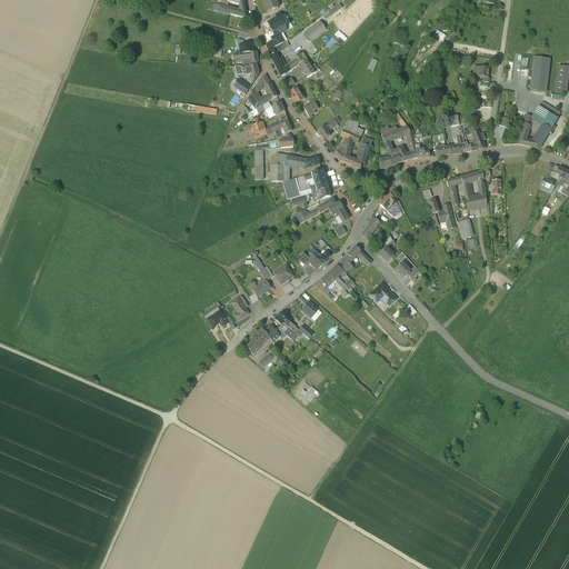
[(262,0),(268,12),(278,9),(275,0),(262,0)]
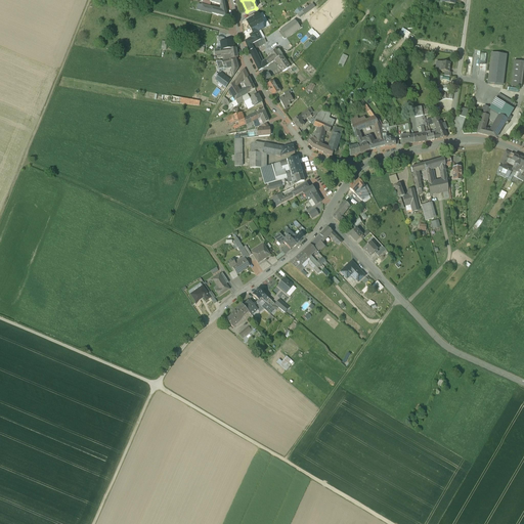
[(313,9),(309,4),(301,11),(305,15),(313,9)]
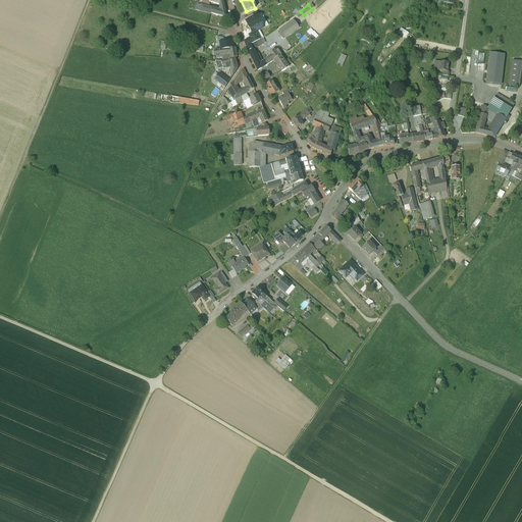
[(203,5),(201,5),(200,11),(211,14),(211,13),(212,8),(203,5)]
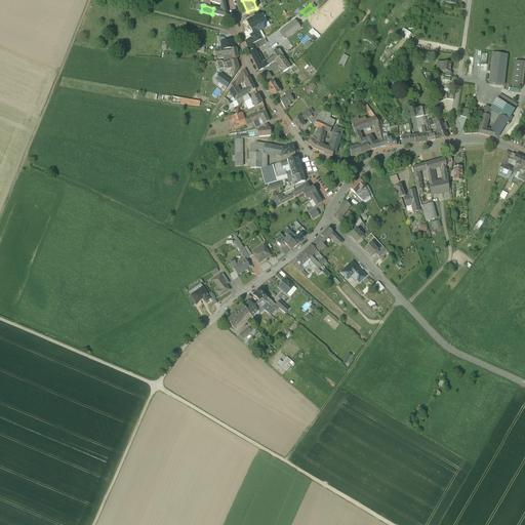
[(226,9),(220,7),(220,10),(213,8),(212,13),(226,17),(227,17),(227,11),(227,9),(226,9)]
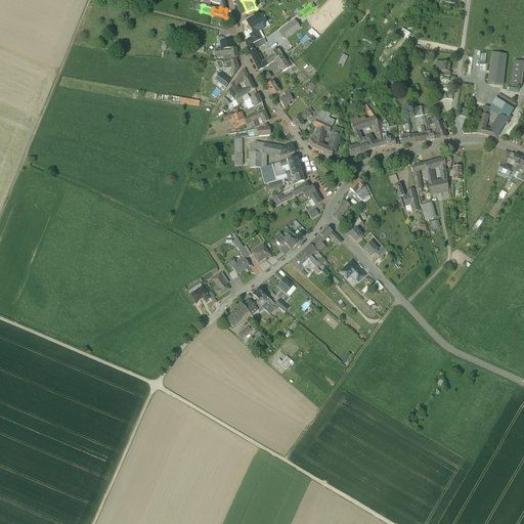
[(259,14),(247,22),(249,27),(262,19),(259,14)]
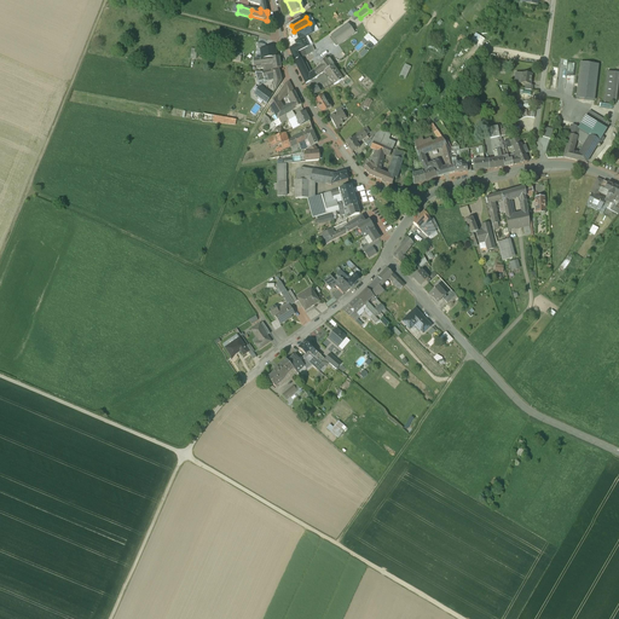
[(310,23),(294,32),(299,40),(304,39),(312,34),(311,30),(312,29),(310,23)]
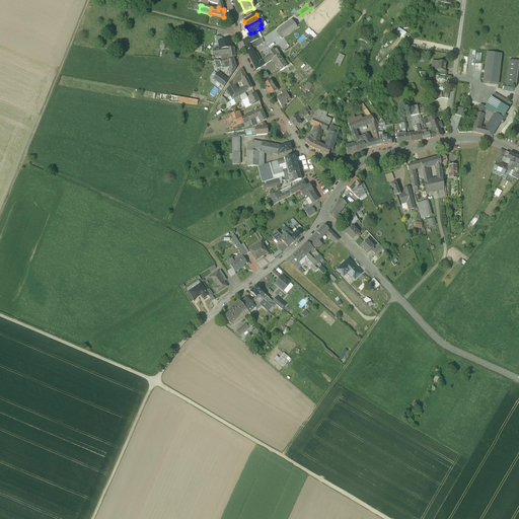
[(292,20),(278,30),(284,38),(297,28),(292,20)]
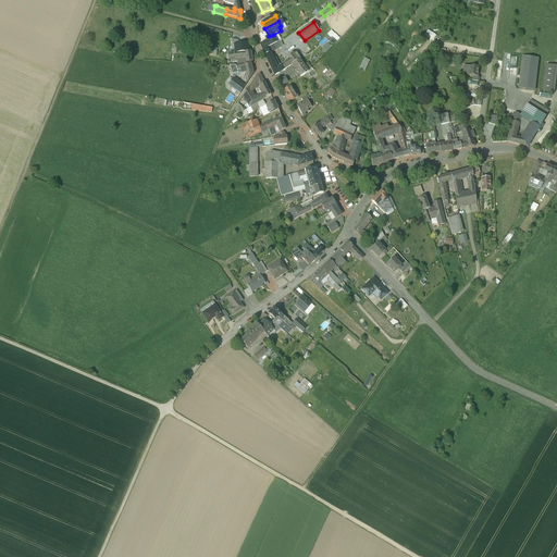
[(434,40),(437,34),(430,29),(426,36),(434,40)]
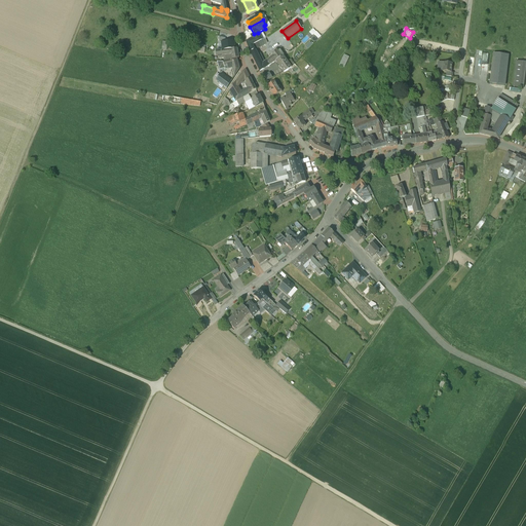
[(253,39),(247,42),(250,51),(255,49),(253,45),(262,40),(258,33),(254,34),(251,36),(253,39)]
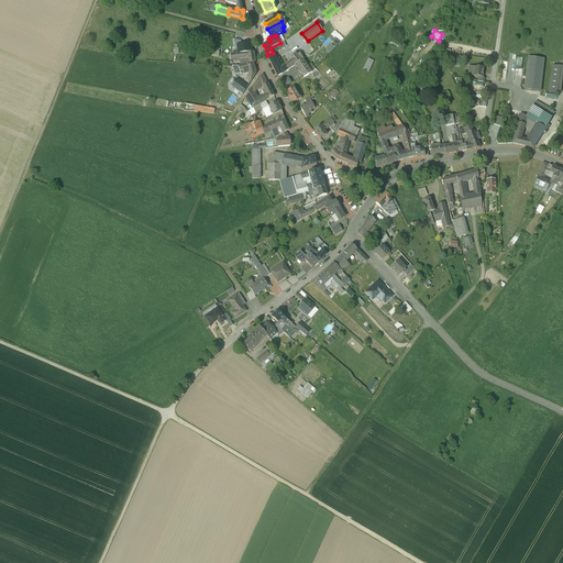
[(280,43),(271,48),(273,53),(280,50),(284,48),(284,47),(280,43)]
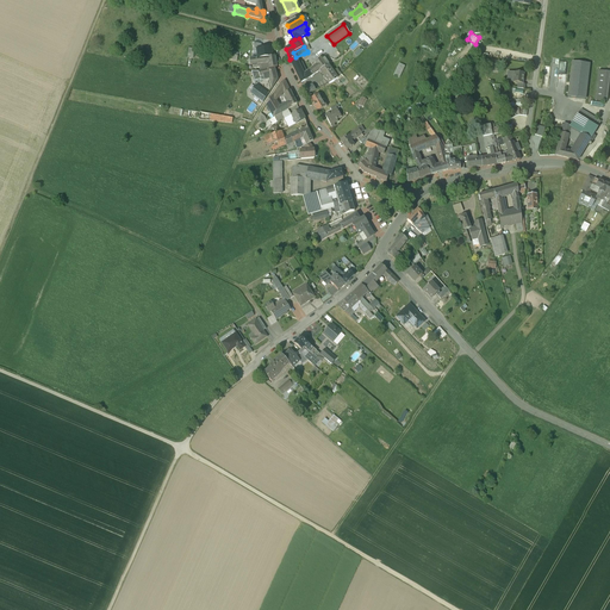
[(257,58),(272,57),(271,48),(262,49),(257,50),(257,58)]
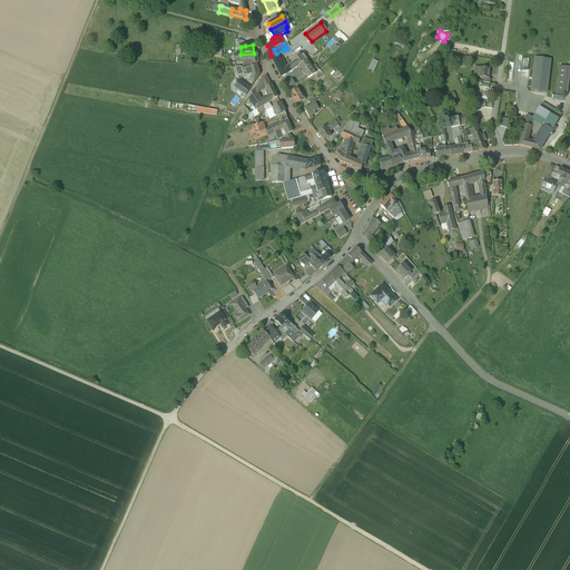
[(241,55),(238,55),(234,55),(235,61),(251,59),(252,65),(256,64),(258,64),(257,53),(254,53),(241,55)]
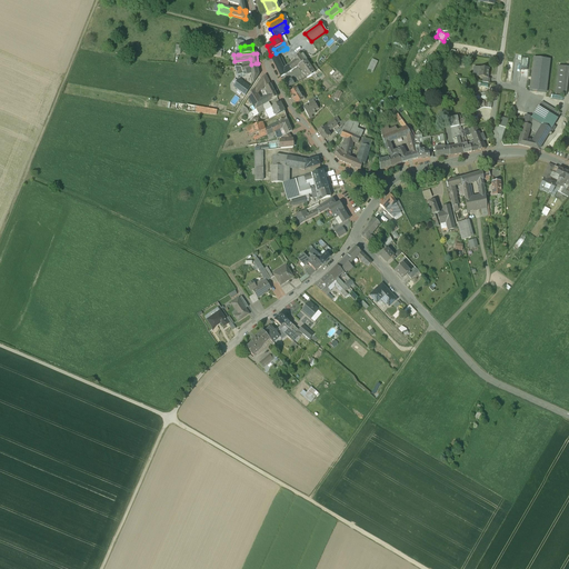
[(302,55),(300,56),(299,55),(293,58),(295,60),(288,66),(286,67),(283,69),(287,75),(299,66),(307,79),(311,77),(315,73),(302,55)]
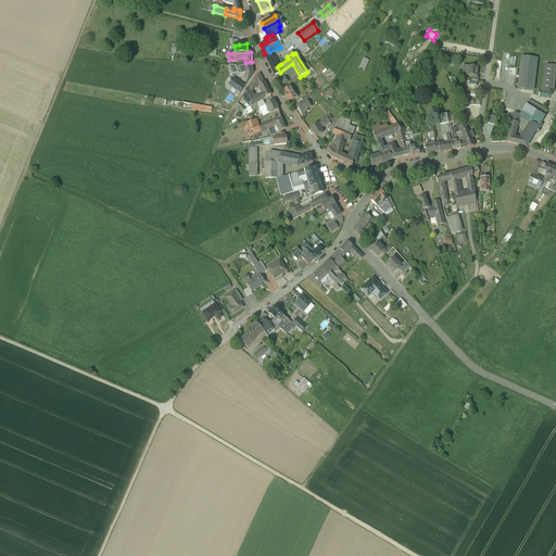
[(274,60),(273,58),(267,60),(273,71),(275,76),(280,73),(277,67),(274,60)]
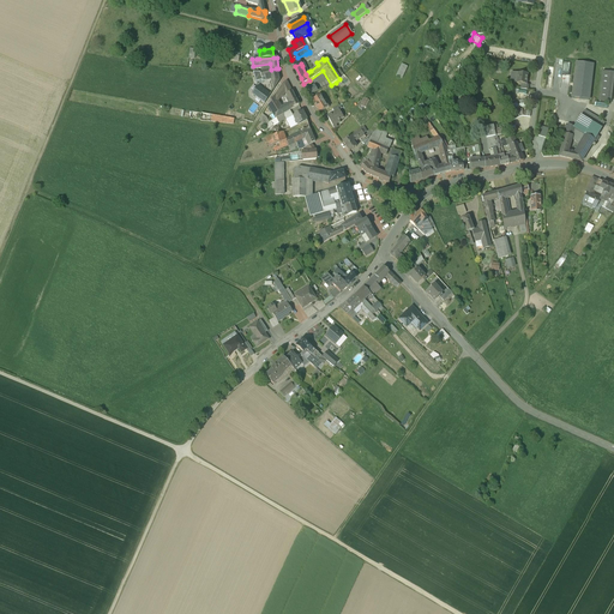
[(408,67),(402,64),(396,76),(403,78),(408,67)]
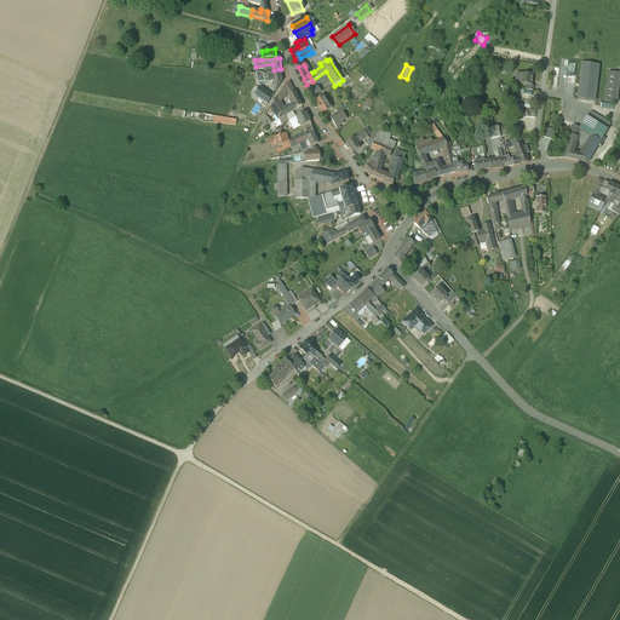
[(581,64),(578,99),(597,101),(601,67),(581,64)]
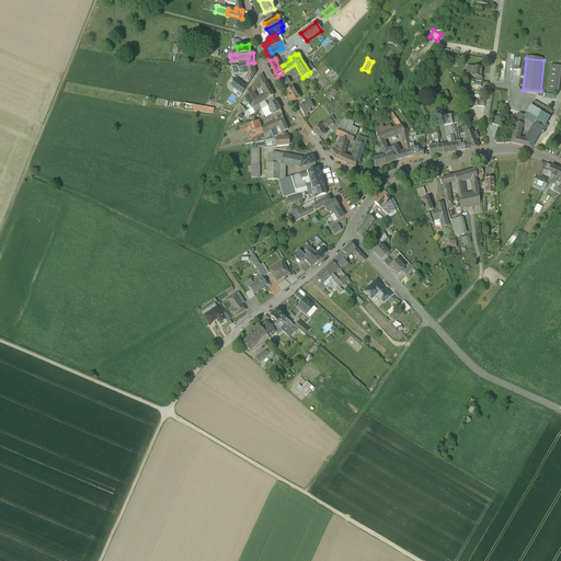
[(248,64),(238,66),(231,66),(233,75),(239,73),(240,75),(248,73),(248,75),(250,82),(255,73),(254,72),(252,63),(248,64)]
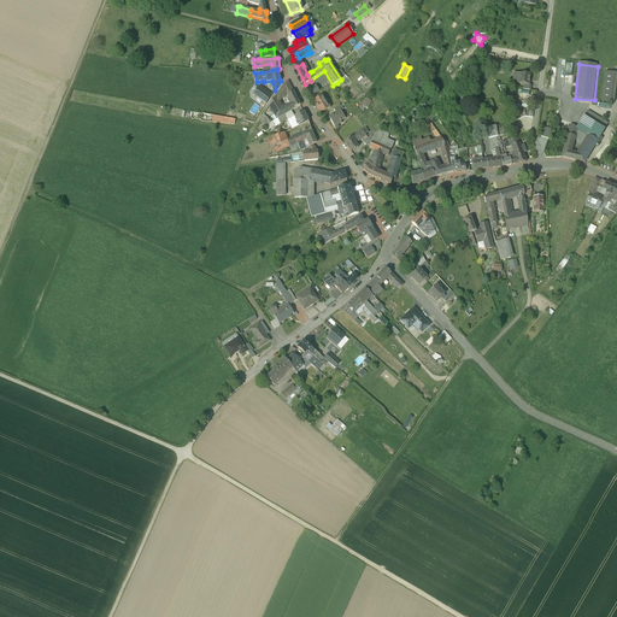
[(616,74),(605,72),(601,101),(613,104),(616,74)]
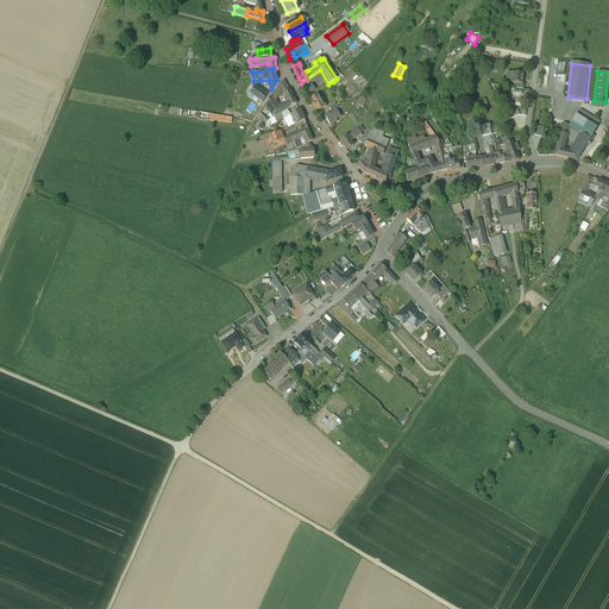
[(523,74),(510,73),(509,81),(513,81),(513,83),(518,83),(522,85),(523,74)]
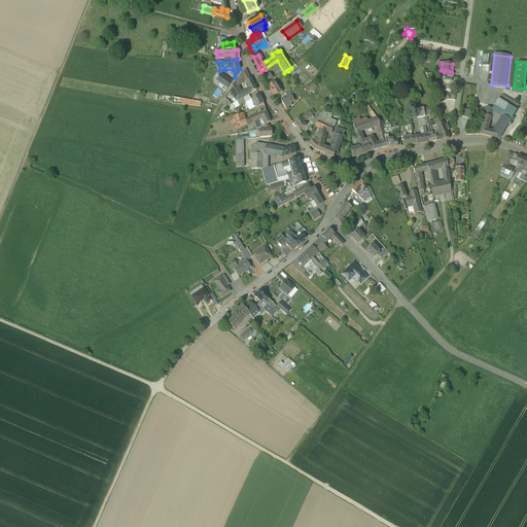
[(250,78),(246,69),(243,72),(239,76),(242,82),(245,81),(246,81),(250,78)]
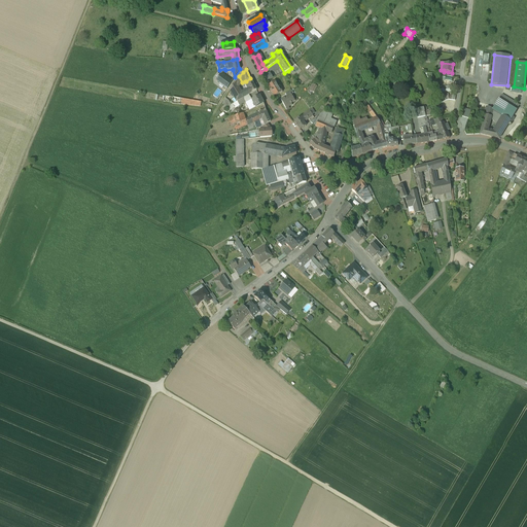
[(262,76),(266,81),(273,78),(271,73),(264,76),(262,76)]
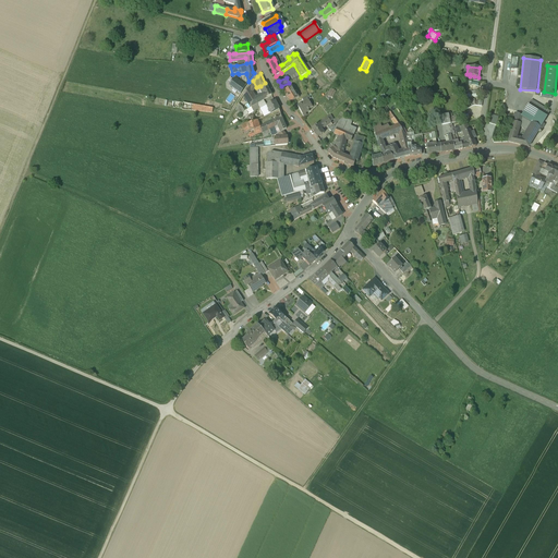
[(245,87),(233,79),(229,85),(241,94),(245,87)]
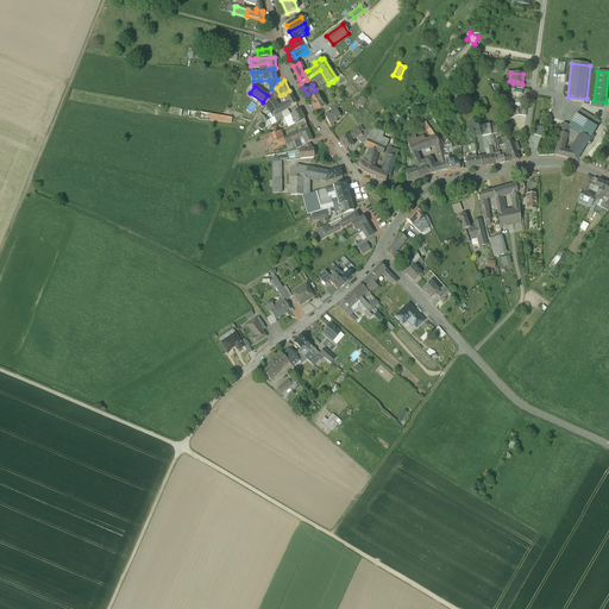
[(280,95),(276,88),(265,105),(274,118),(281,113),(277,108),(278,107),(274,99),(280,95)]
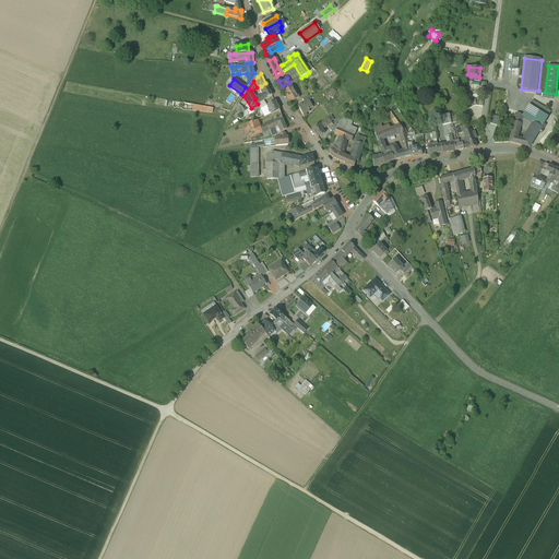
[(272,95),(265,83),(261,86),(262,88),(260,90),(262,95),(256,98),(254,99),(258,104),(272,95)]
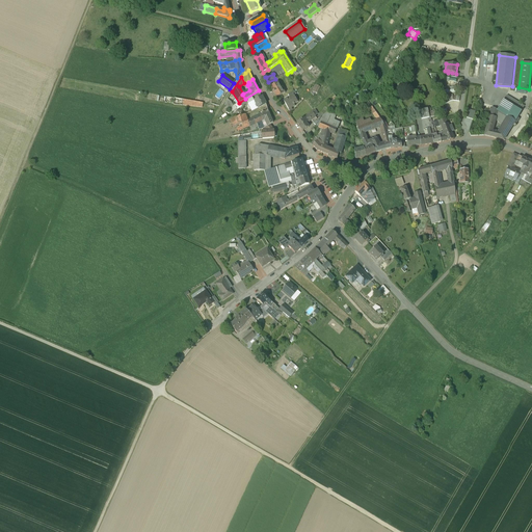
[(281,87),(277,83),(271,86),(277,98),(285,94),(282,86),(281,87)]
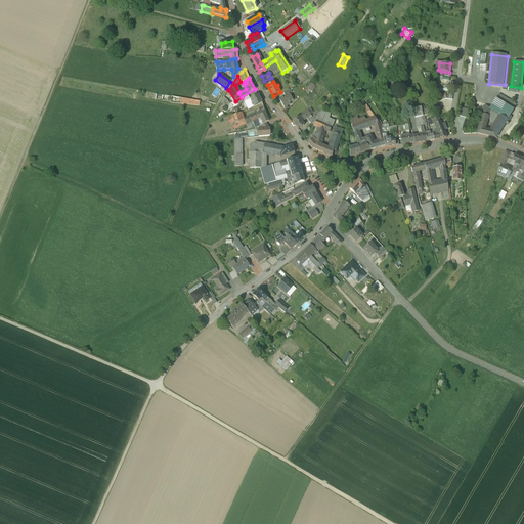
[(315,86),(311,84),(308,90),(307,90),(306,91),(309,94),(310,91),(312,92),(315,86)]
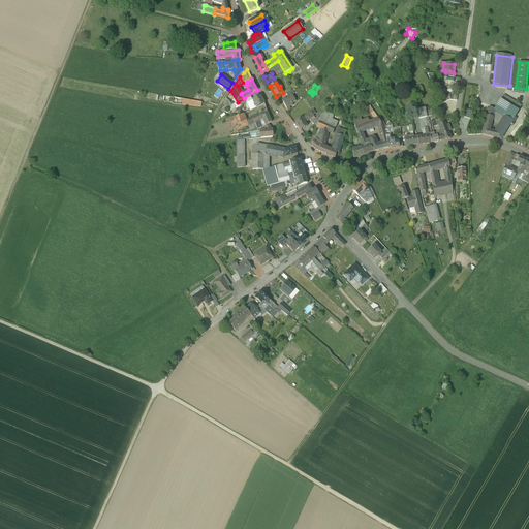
[(159,95),(151,93),(150,100),(158,102),(159,95)]
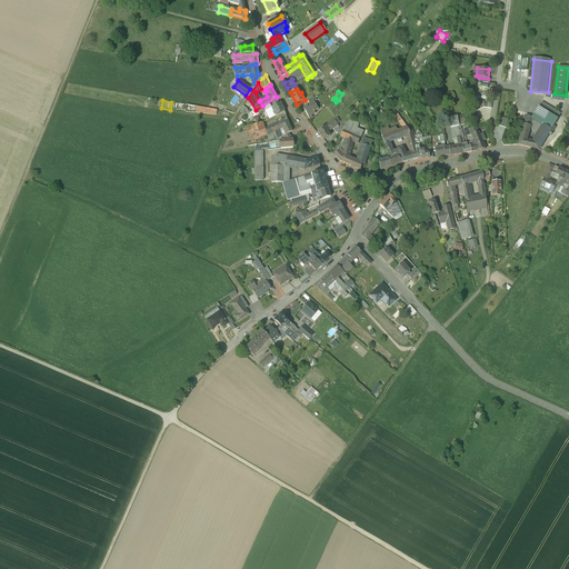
[(309,105),(303,108),(309,117),(316,113),(315,111),(319,109),(315,102),(315,101),(309,105)]
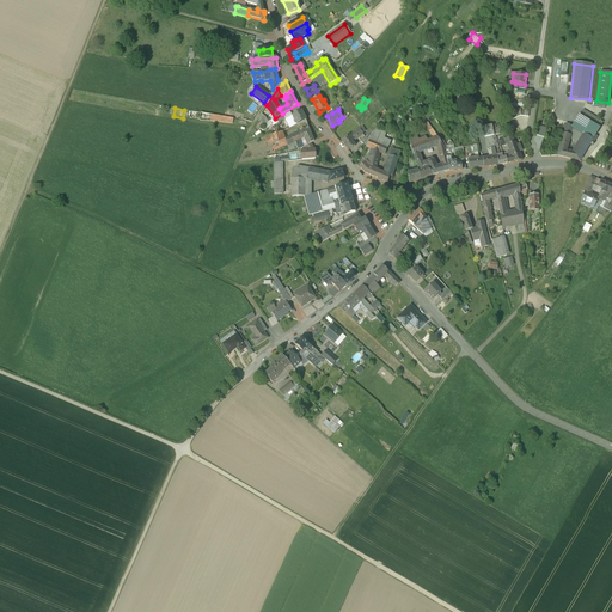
[(233,118),(201,112),(201,114),(191,111),(190,118),(200,121),(233,123),(233,118)]
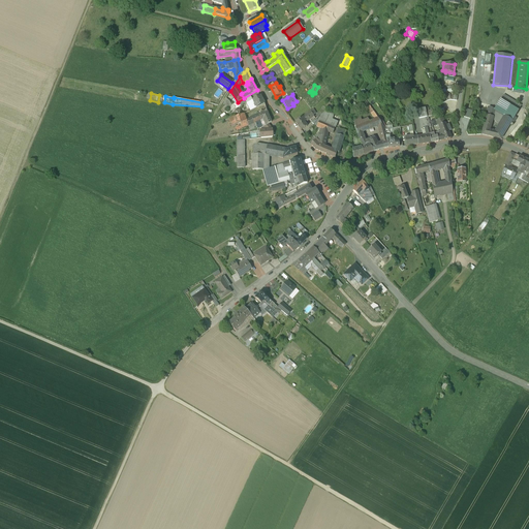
[(260,96),(253,99),(247,103),(250,111),(265,103),(260,96)]
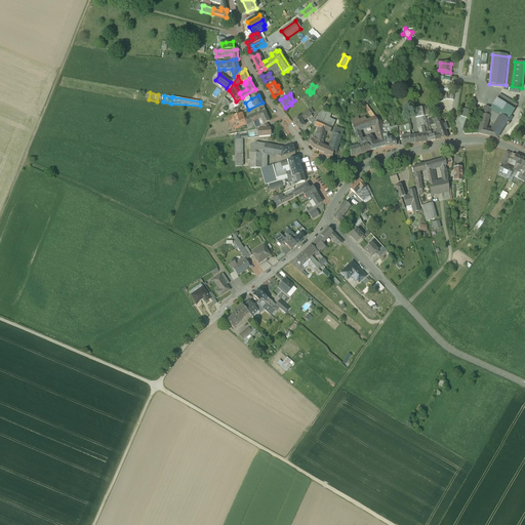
[(499,95),(496,99),(490,109),(508,120),(514,111),(509,108),(512,102),(499,95)]
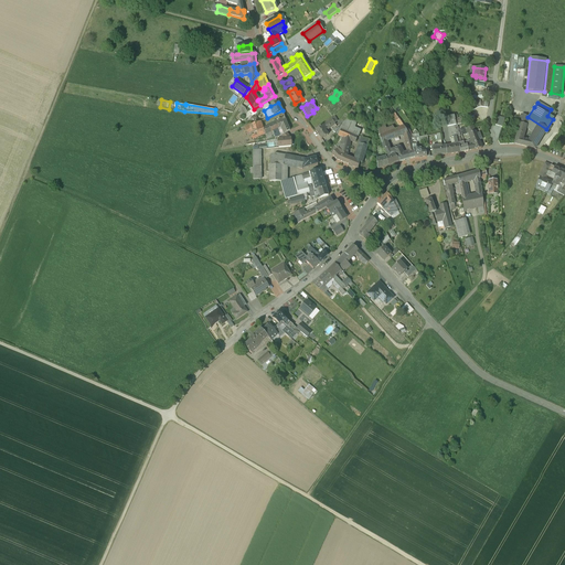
[(319,120),(328,108),(323,105),(315,117),(319,120)]
